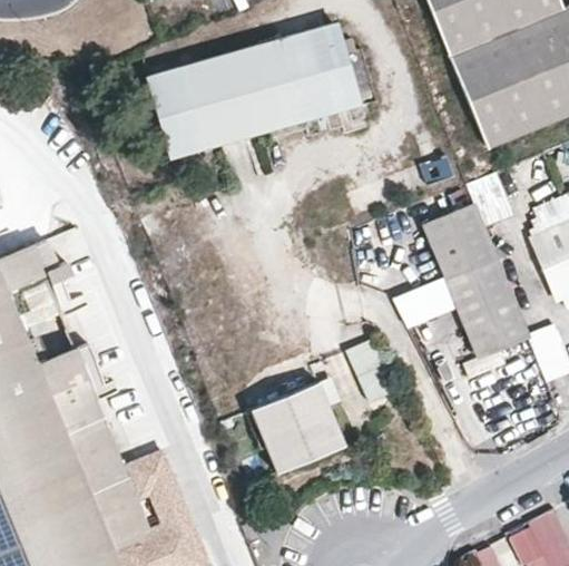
[(568,7),(562,10),(558,0),(427,0),(484,148),(568,114),(568,7)]
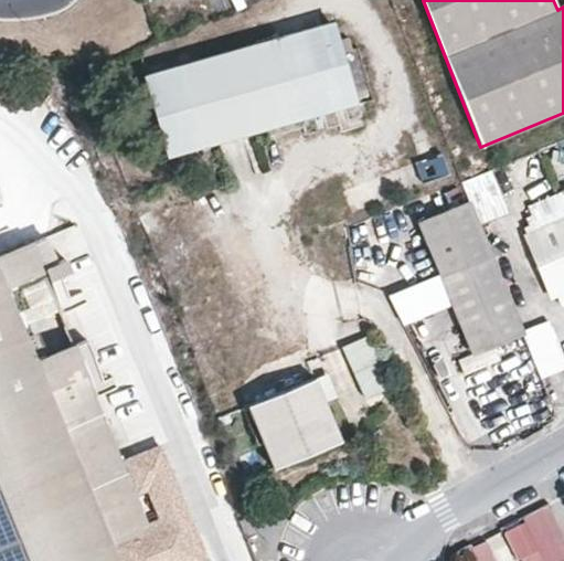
[(148,73),(170,154),(357,103),(334,22),(148,73)]
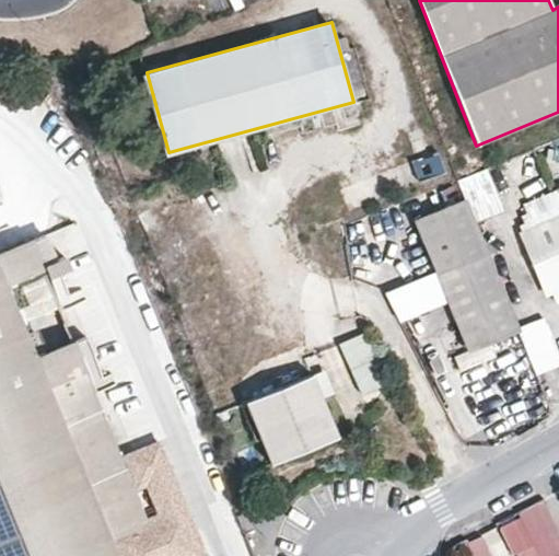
[(533,229),(521,233),(545,294),(554,291),(558,300),(558,192),(524,206),(533,229)]
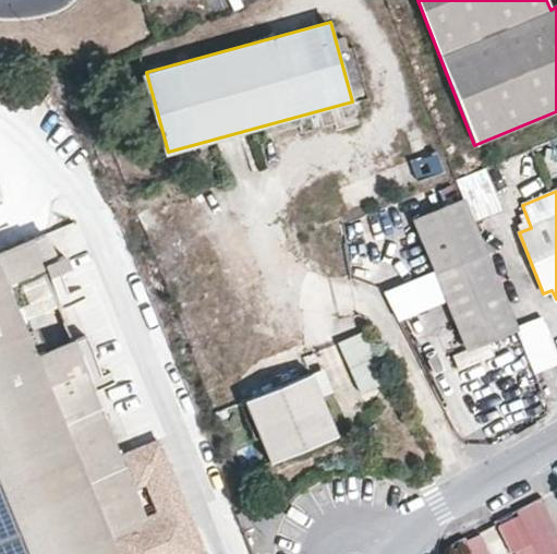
[(464,346),(518,325),(467,201),(413,223),(464,346)]
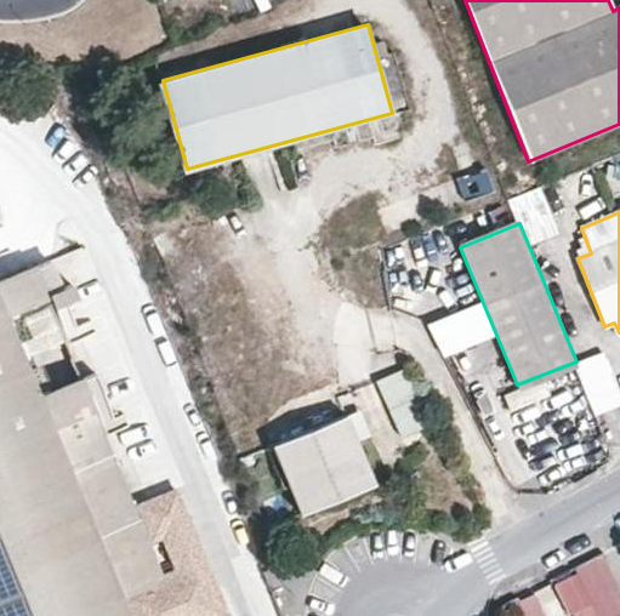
[(0,304),(4,314),(50,295),(64,289),(53,260),(0,281),(0,304)]
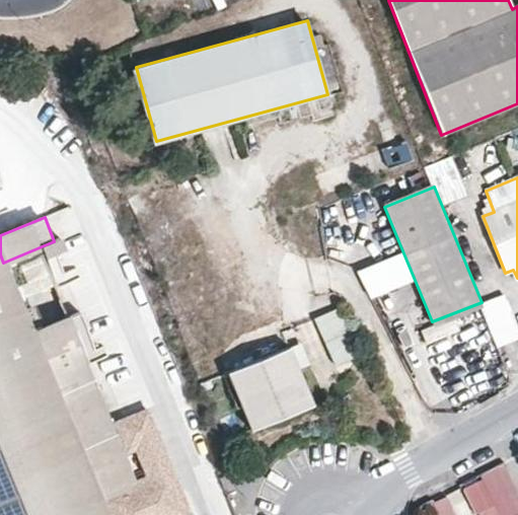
[(61,238),(54,241),(42,246),(55,278),(65,274),(56,251),(65,248),(61,238)]
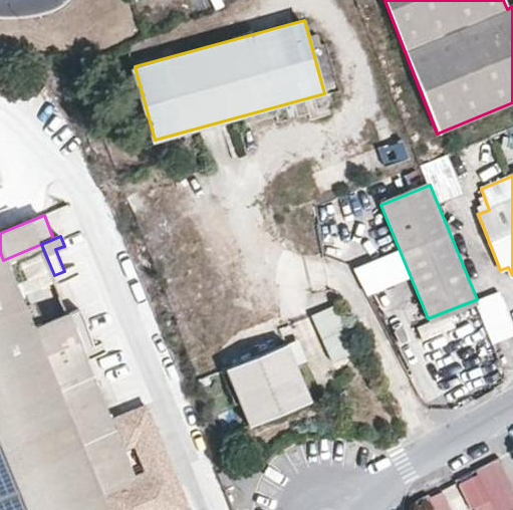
[(122,449),(39,245),(3,260),(0,252),(0,509),(190,509),(147,405),(113,419),(125,448),(122,449)]
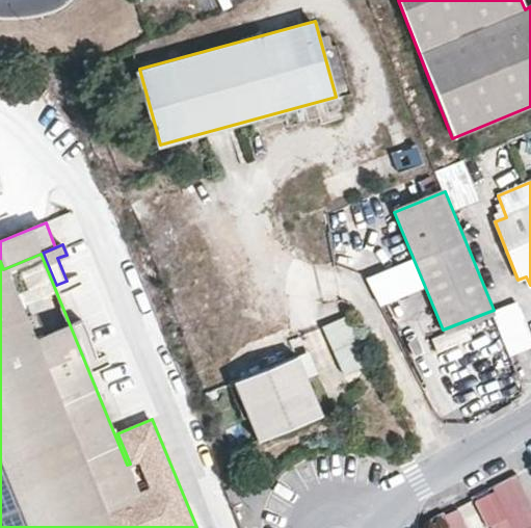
[(509,360),(530,350),(530,339),(516,305),(490,315),(509,360)]
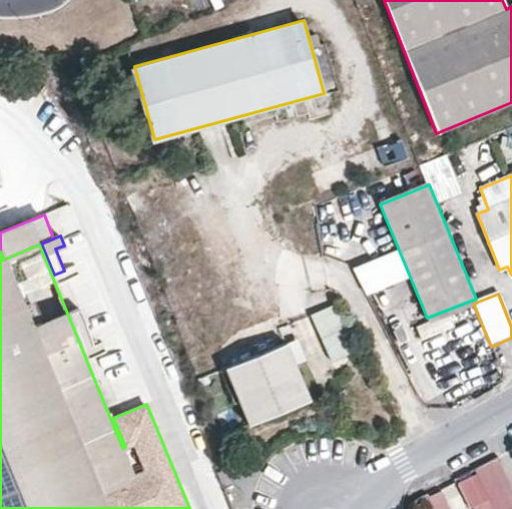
[(70,313),(85,350),(95,346),(80,309),(70,313)]
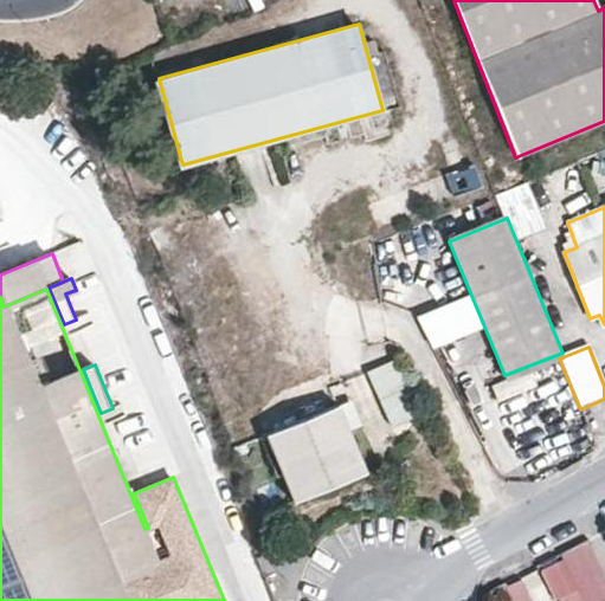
[(366,377),(391,432),(417,420),(393,366),(366,377)]
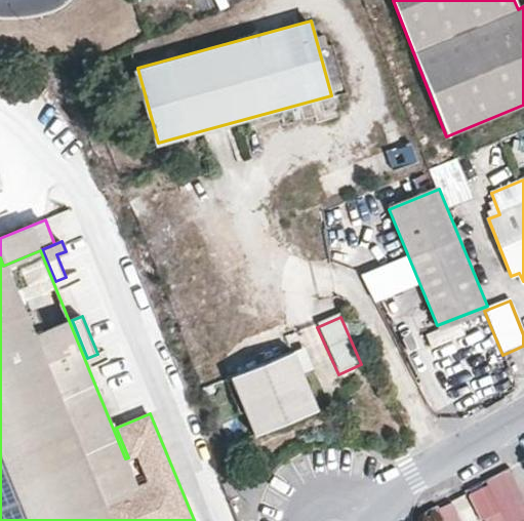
[(226,385),(250,441),(311,413),(285,358),(226,385)]
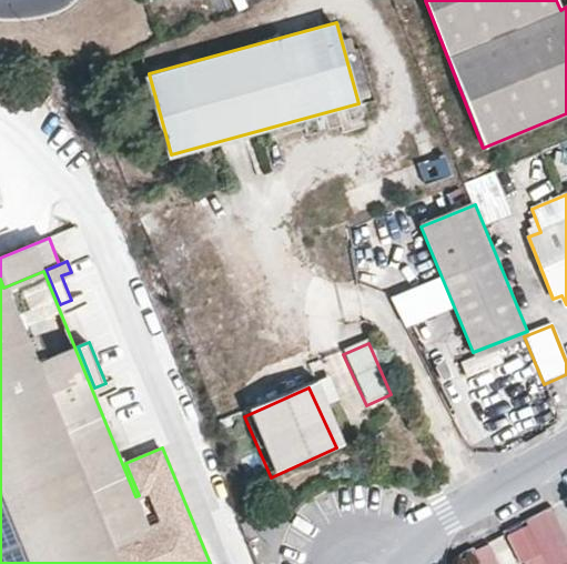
[(528,523),(547,563),(566,563),(566,544),(550,512),(528,523)]
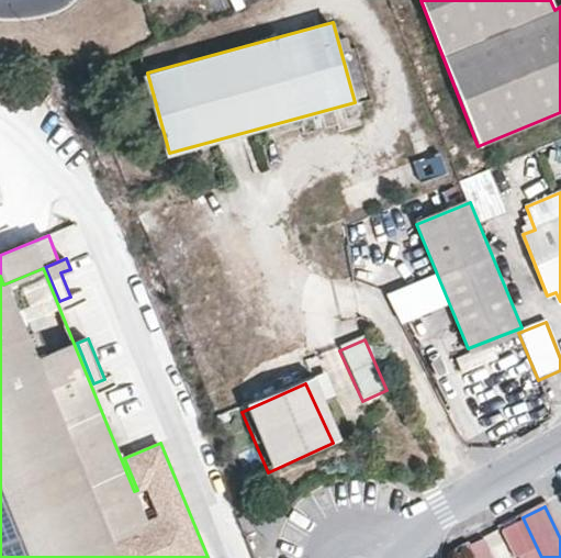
[(250,521),(258,539),(266,536),(257,519),(250,521)]
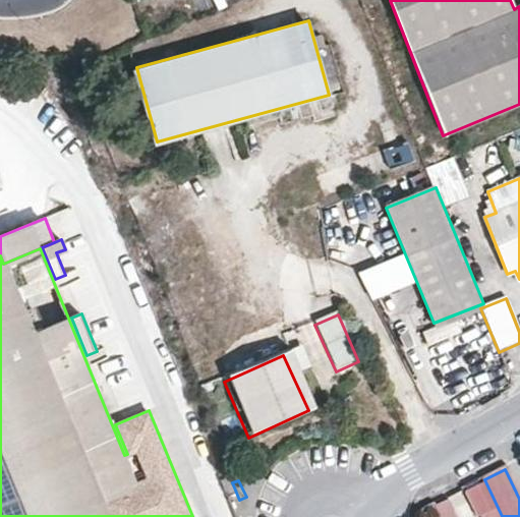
[(230,504),(239,500),(232,482),(223,486),(230,504)]
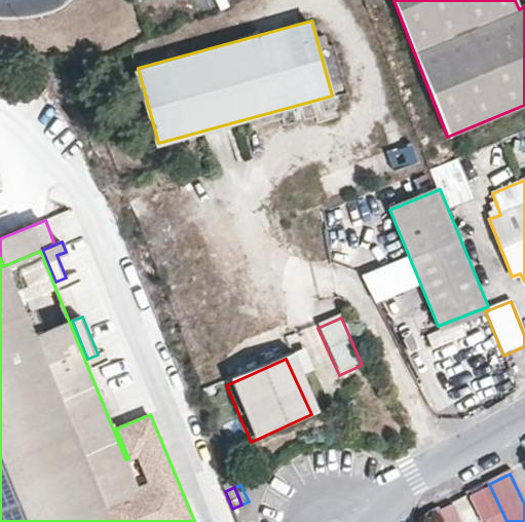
[(463,521),(455,506),(442,512),(447,521),(463,521)]
